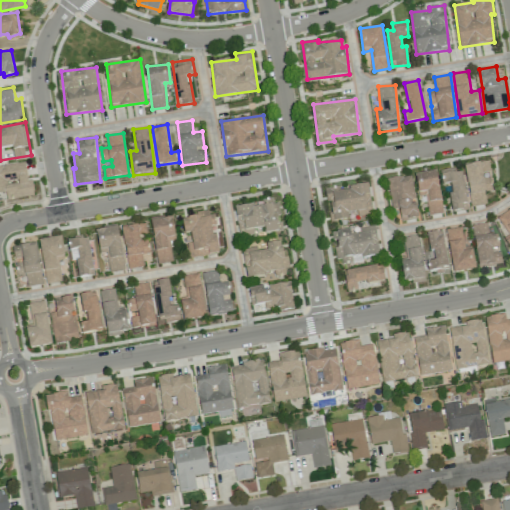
[(0,164),(28,159),(34,193),(0,199),(0,164)]
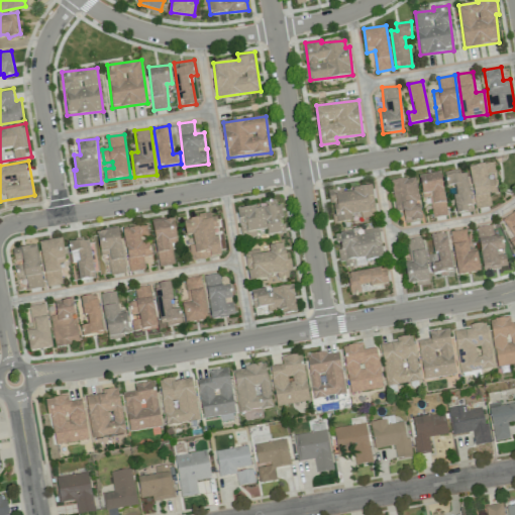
[(491,192),(499,191),(497,175),(496,175),(495,162),(471,165),(476,207),(493,205),(491,192)]
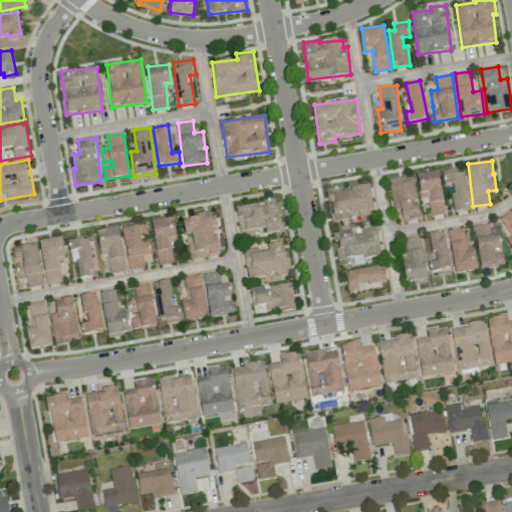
[(466,168),(444,171),(445,184),(452,184),(455,211),(470,209),(466,168)]
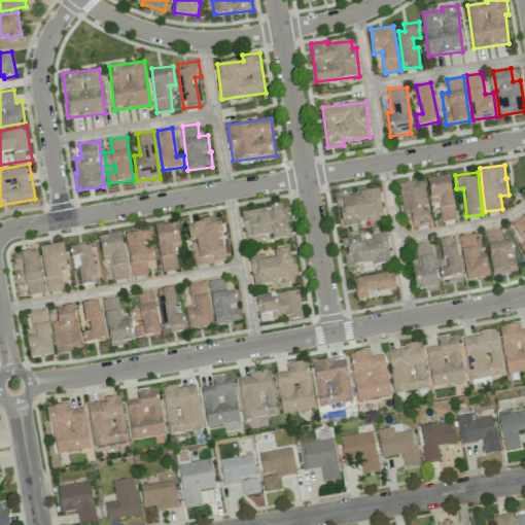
[(457,218),(451,175),(429,178),(432,201),(440,200),(443,220),(457,218)]
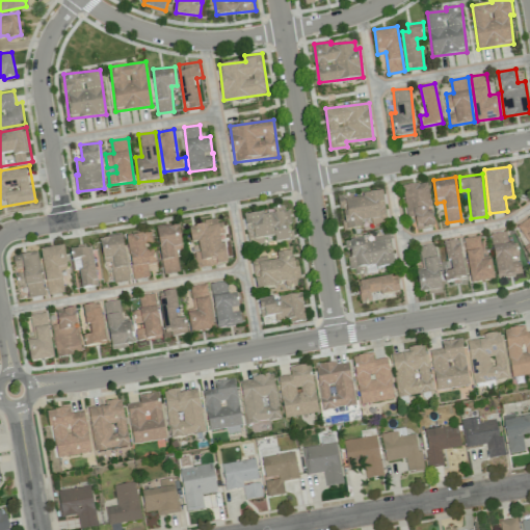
[(403,184),(408,215),(416,214),(418,228),(435,226),(432,207),(429,180),(403,184)]
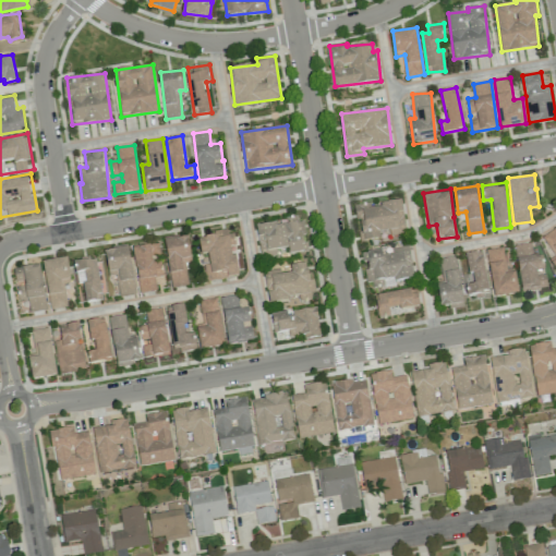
[(381,238),(381,231),(390,229),(391,233),(407,232),(403,201),(373,204),(372,202),(358,204),(362,240),(381,238)]
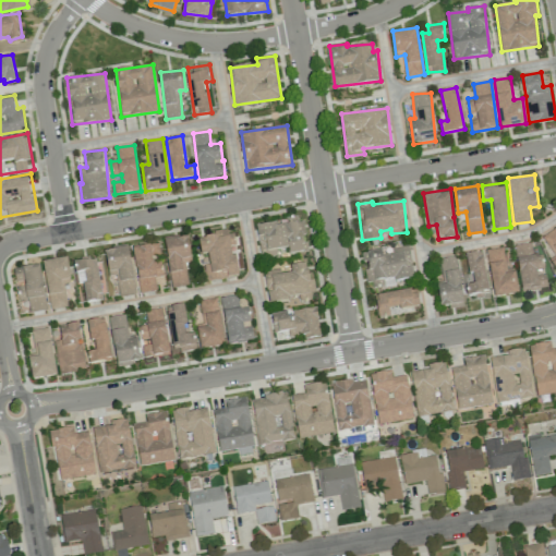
[(262,256),(278,254),(277,249),(289,246),(290,253),(307,250),(303,218),(257,225),(262,256)]
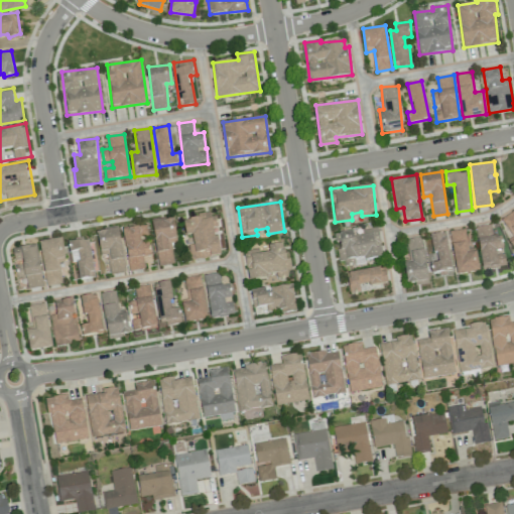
[(513,210),(502,218),(513,234),(513,237),(509,239),(513,246),(513,210)]
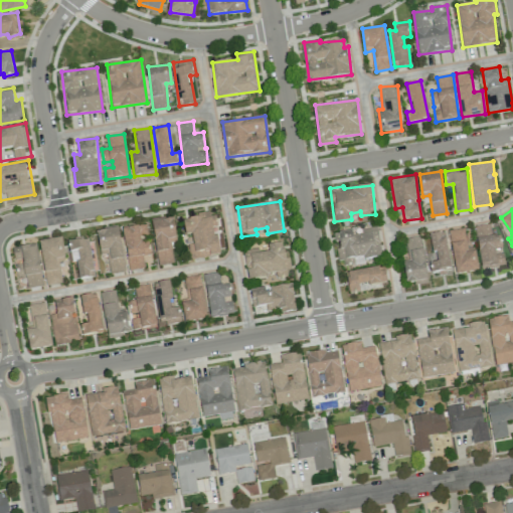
[(219,253),(215,221),(212,221),(211,212),(184,216),(186,233),(193,232),(194,242),(189,242),(191,258),(219,253)]
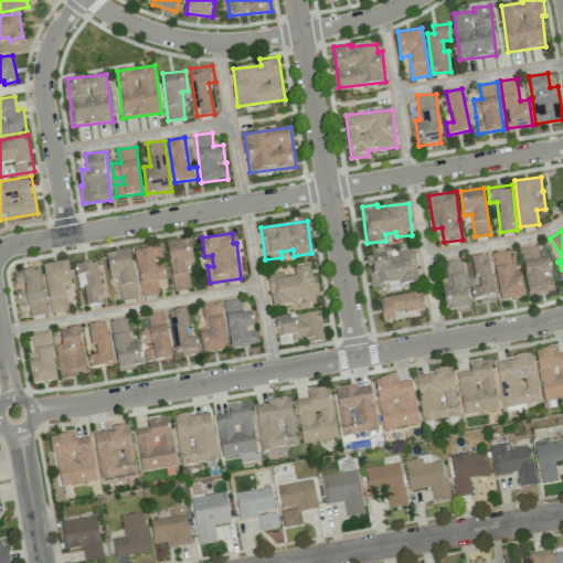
[(168,240),(174,289),(191,287),(189,264),(194,263),(191,236),(168,240)]
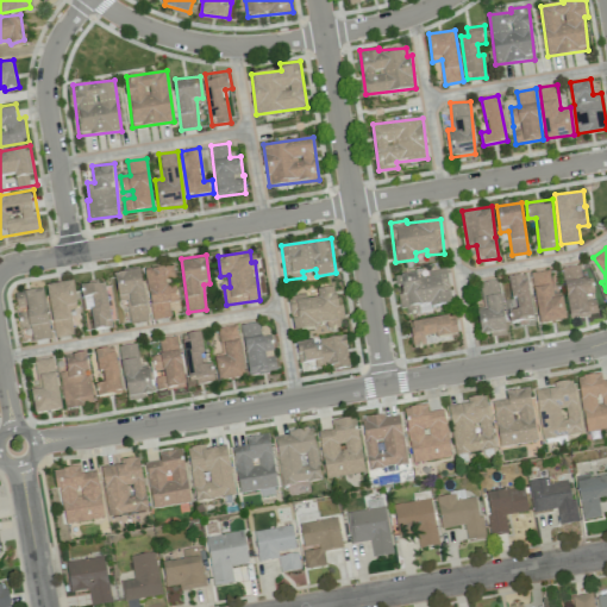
[(173,315),(170,300),(180,299),(176,280),(174,263),(145,269),(155,318),(173,315)]
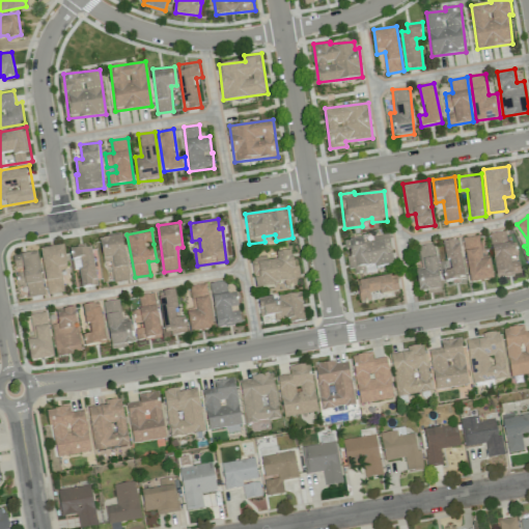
[(491,232),(498,276),(523,273),(520,256),(517,241),(508,242),(506,229),(491,232)]
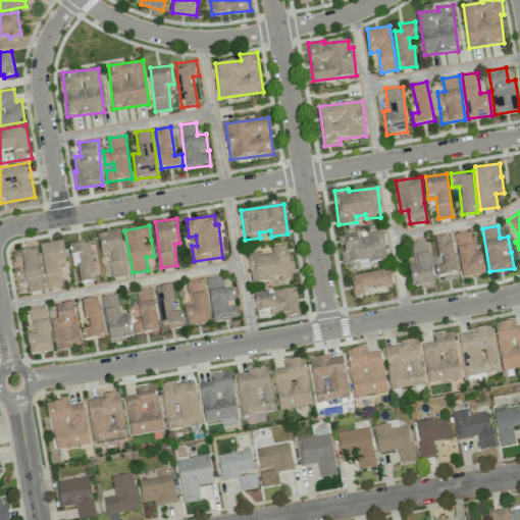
[(387,259),(383,228),(368,230),(369,237),(359,238),(358,232),(340,235),(341,244),(344,243),(347,269),(371,266),(371,261),(387,259)]
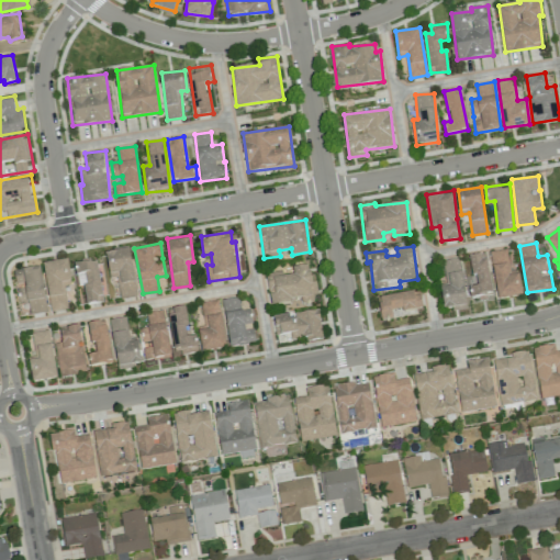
[(137,294),(132,248),(107,250),(110,277),(118,276),(121,297),(137,294)]
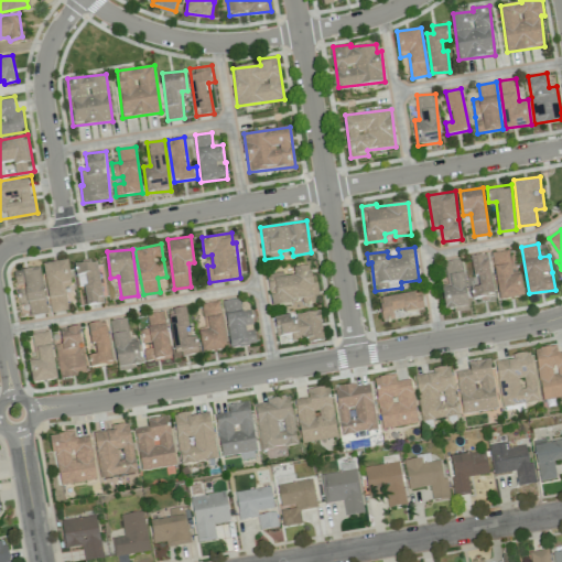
[(522,270),(512,271),(510,249),(494,250),(499,299),(525,296),(522,270)]
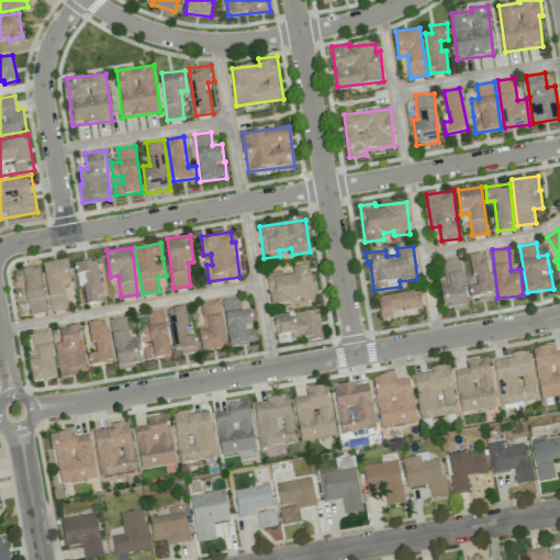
[(472,254),(477,286),(472,287),(473,295),(494,293),(489,253),(472,254)]
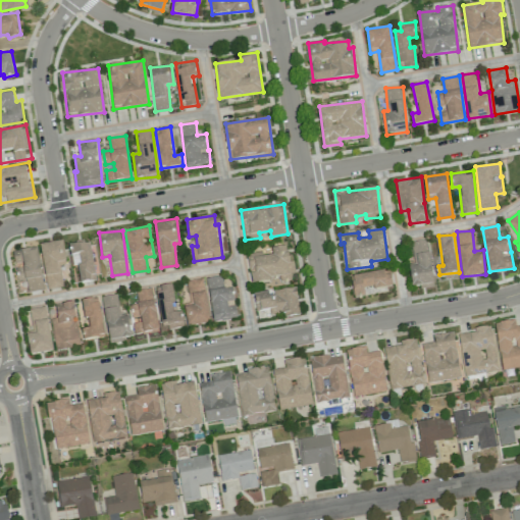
[(413,287),(435,283),(428,239),(413,241),(416,265),(410,266),(413,287)]
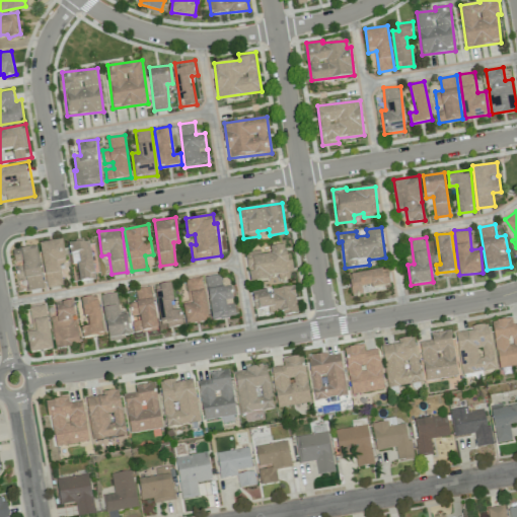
[(41,242),(48,287),(64,284),(60,261),(67,260),(63,238),(41,242)]
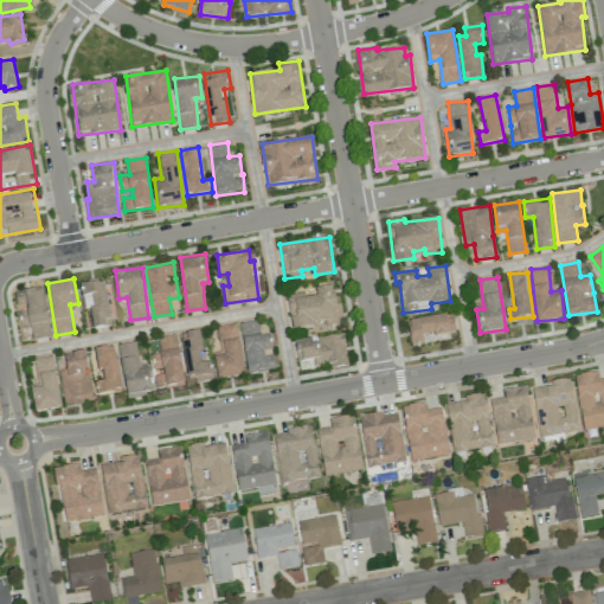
[(95,327),(113,325),(105,281),(83,284),(87,307),(91,307),(95,327)]
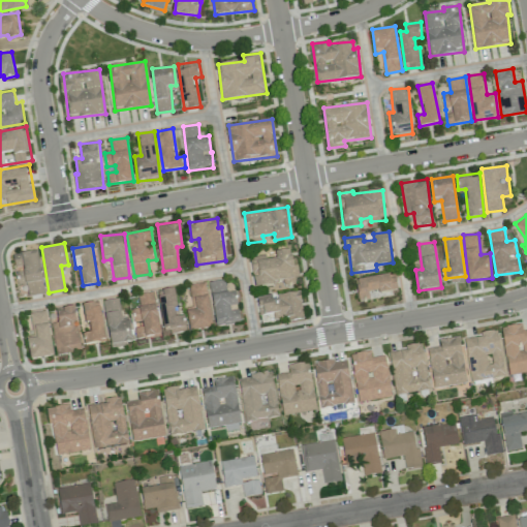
[(277,250),(278,257),(268,258),(267,253),(252,255),(256,284),(301,278),(299,262),(293,262),(291,248),(277,250)]
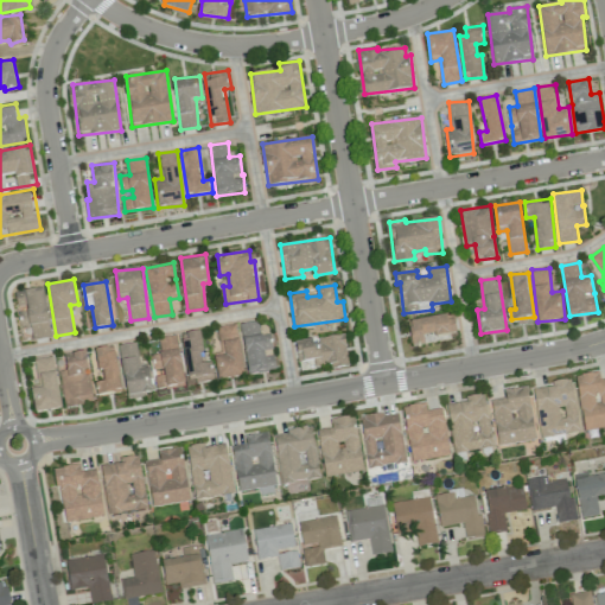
[(17,291),(23,326),(32,324),(33,338),(52,336),(44,286),(17,291)]
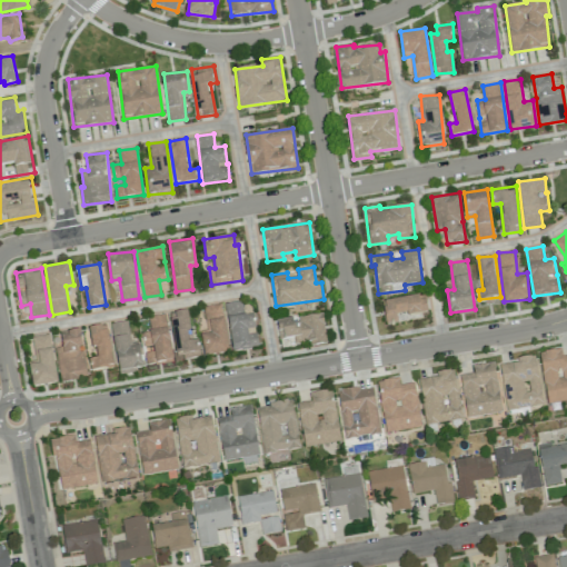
[(429,309),(426,292),(384,300),(388,324),(399,321),(398,315),(429,309)]
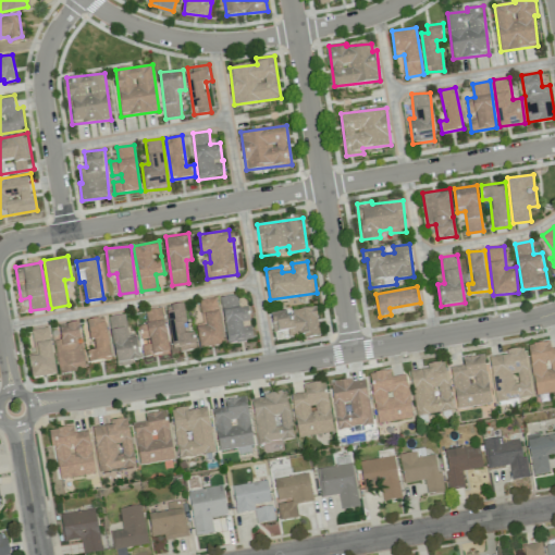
[(229,342),(255,337),(251,321),(251,322),(249,305),(239,306),(238,293),(222,296),(229,342)]
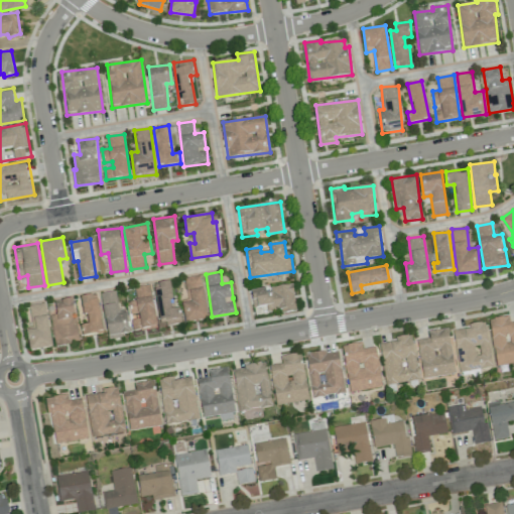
[(208,318),(202,274),(187,276),(190,301),(183,302),(186,322),(208,318)]
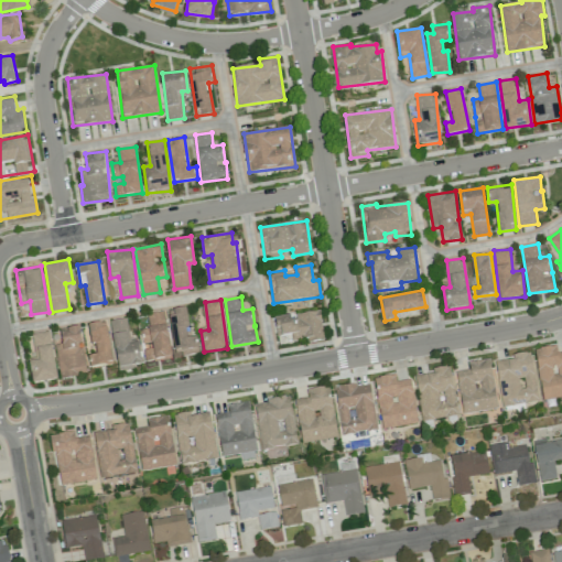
[(176,355),(200,350),(197,336),(191,337),(186,306),(170,309),(176,355)]
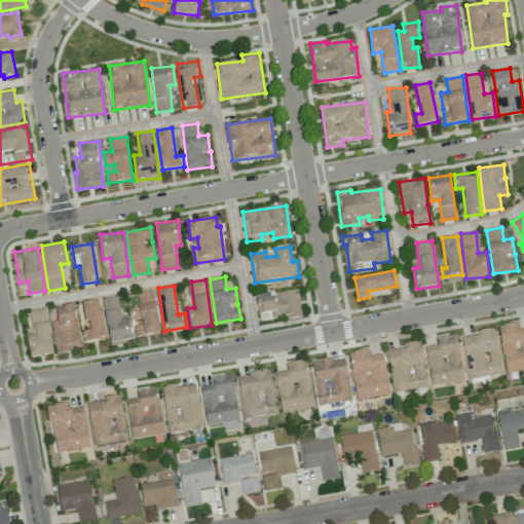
[(161,333),(154,289),(138,292),(140,304),(133,305),(137,337),(161,333)]
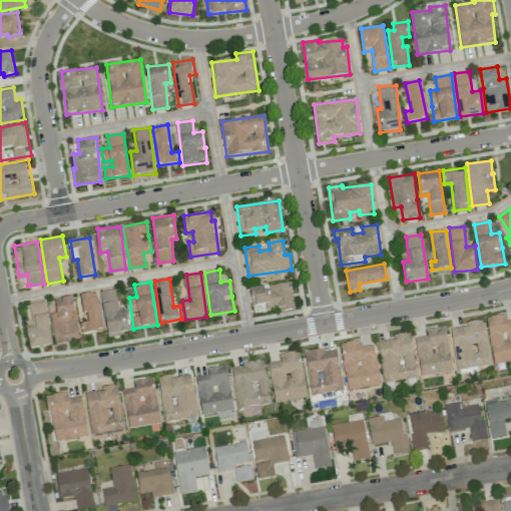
[(296,308),(292,282),(250,287),(253,305),(266,303),(267,309),(281,307),(281,310),(296,308)]
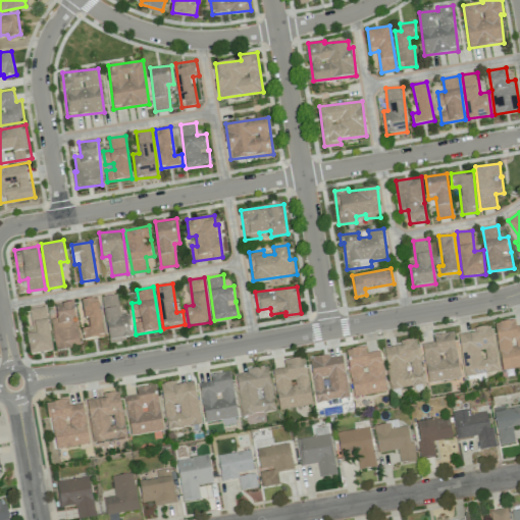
[(103,296),(109,341),(132,339),(128,313),(121,314),(118,294),(103,296)]
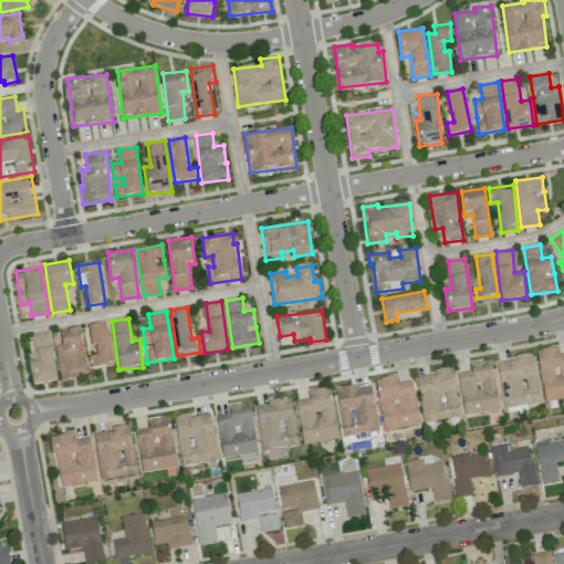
[(114,365),(107,322),(91,324),(95,355),(91,356),(93,368),(114,365)]
